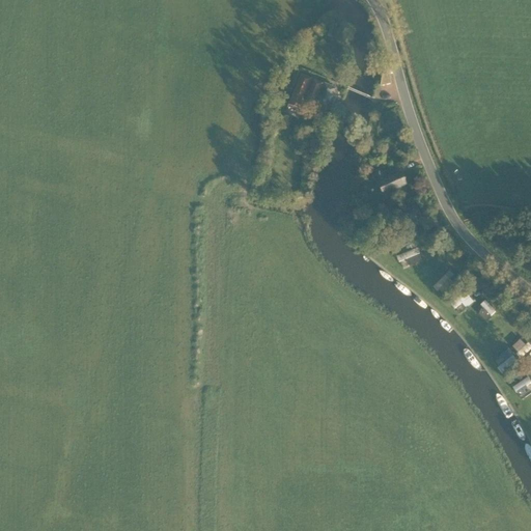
[(333,39),(335,32),(325,29),(323,36),(333,39)]
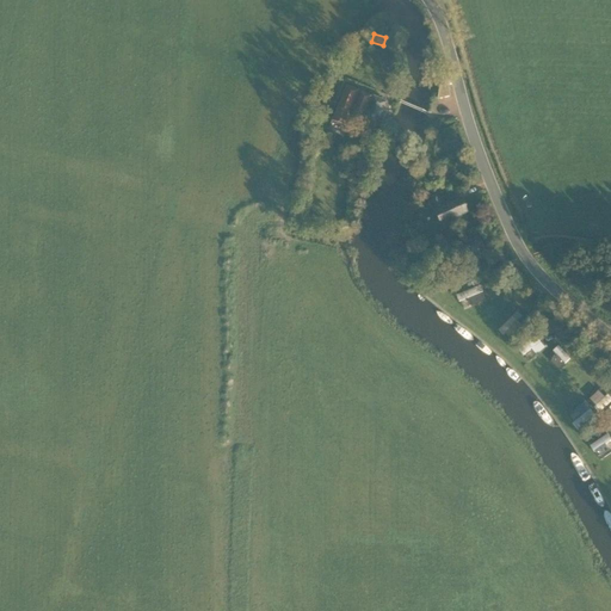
[(387,105),(346,88),(332,122),(345,128),(349,118),(376,130),(387,105)]
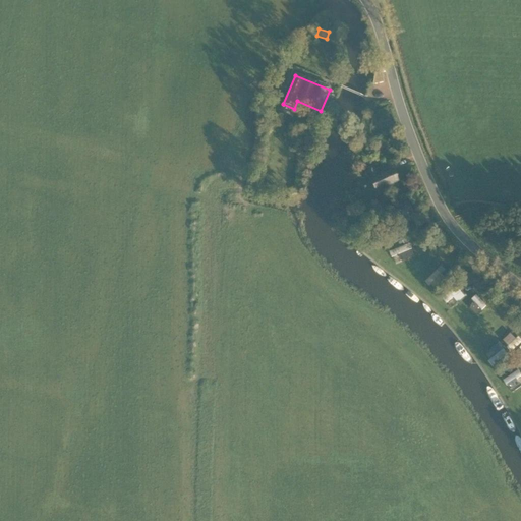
[(387,171),(385,165),(369,171),(372,179),(369,180),(375,192),(400,182),(394,168),(387,171)]
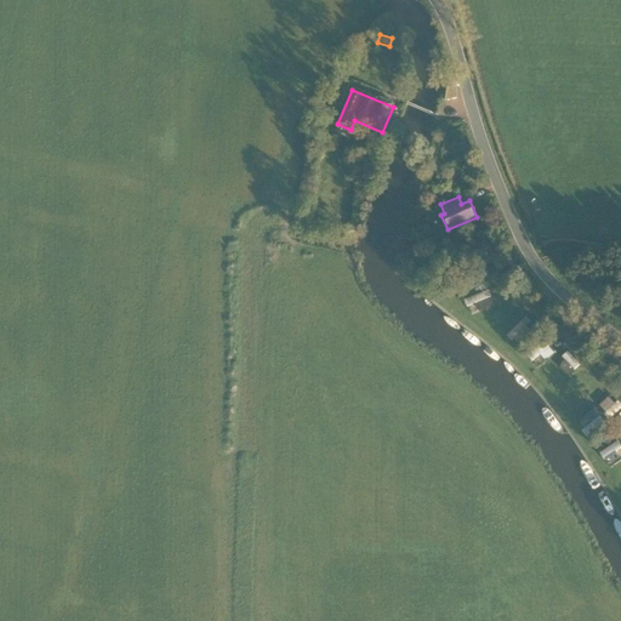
[(305,221),(302,232),(311,234),(313,222),(305,221)]
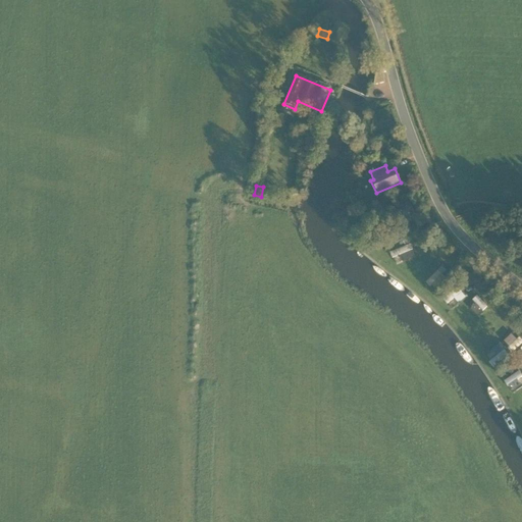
[(415,217),(409,204),(397,209),(403,222),(415,217)]
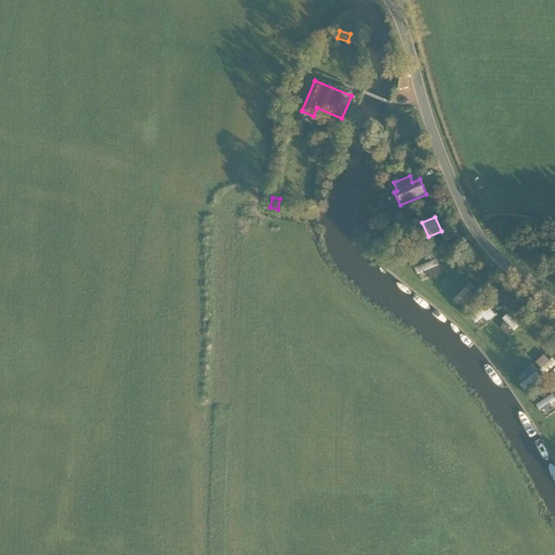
[(443,269),(454,267),(453,258),(442,260),(443,269)]
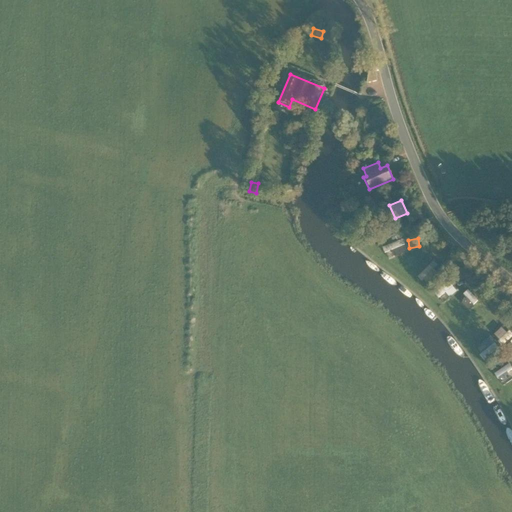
[(383,245),(385,252),(397,249),(398,254),(407,251),(405,240),(383,245)]
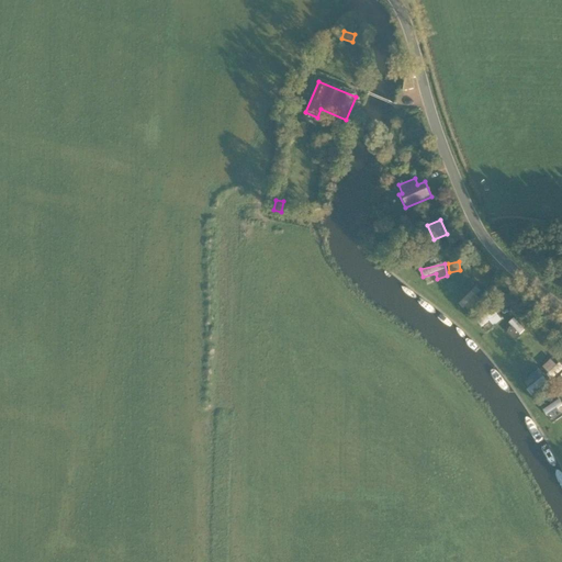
[(460,303),(470,312),(482,301),(472,291),(460,303)]
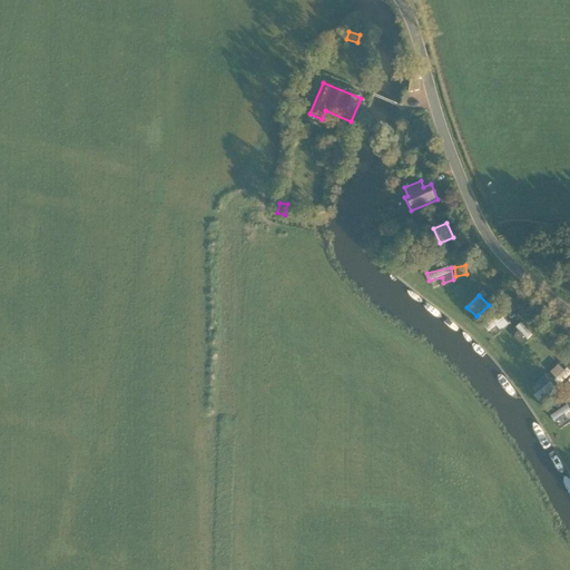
[(500,313),(485,326),(490,332),(505,317),(500,313)]
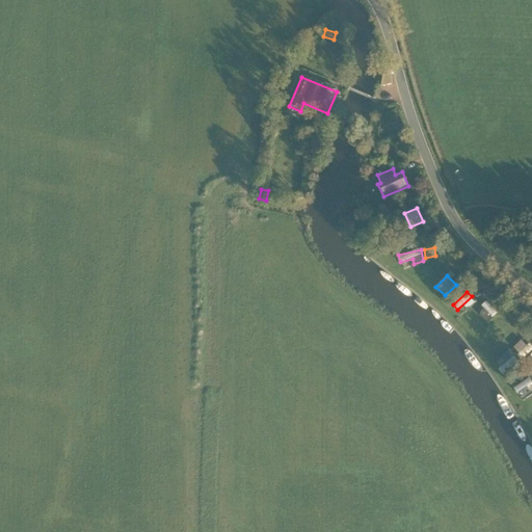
[(472,298),(464,303),(468,309),(475,303),(472,298)]
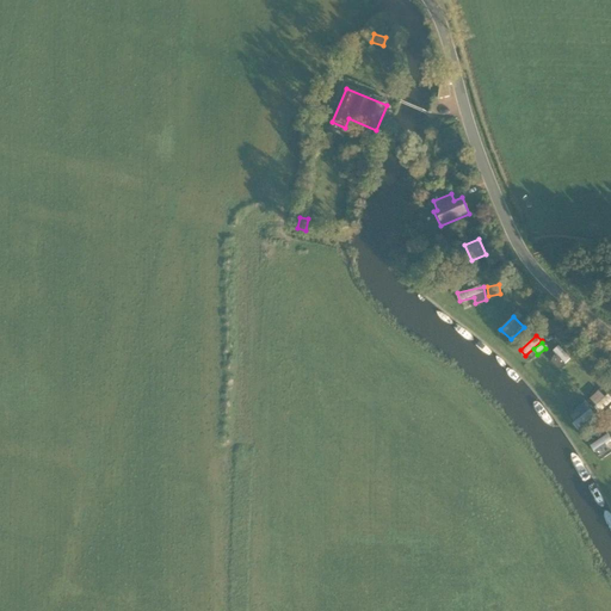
[(561,345),(554,350),(559,357),(554,359),(559,369),(572,360),(561,345)]
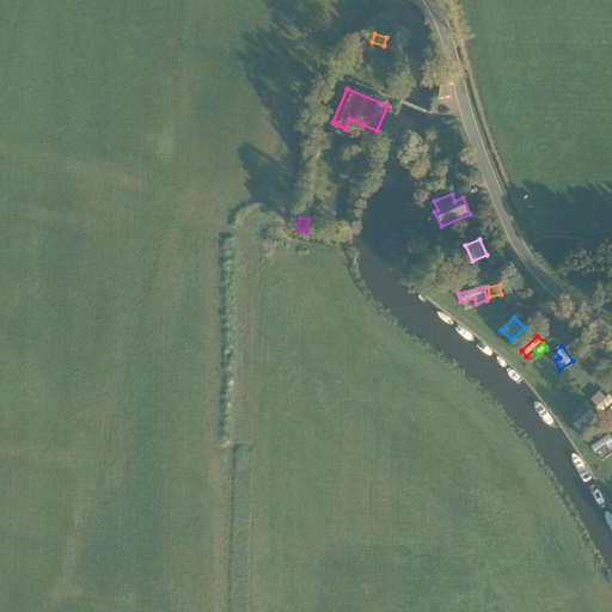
[(604,412),(611,403),(611,396),(610,395),(607,397),(601,390),(591,401),(604,412)]
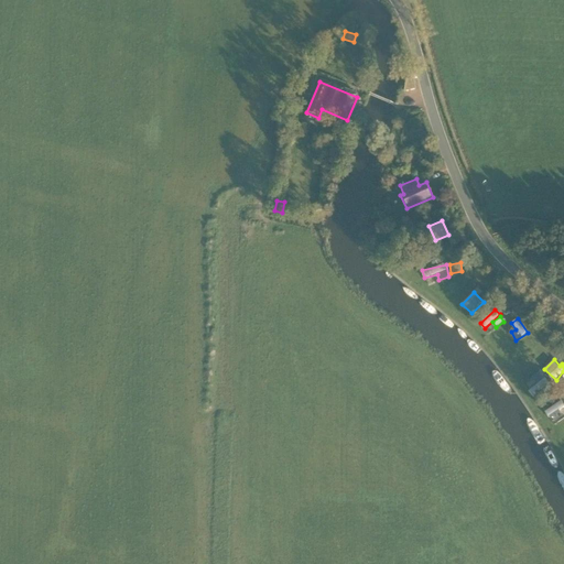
[(534,396),(551,383),(541,370),(533,376),(539,383),(530,390),(534,396)]
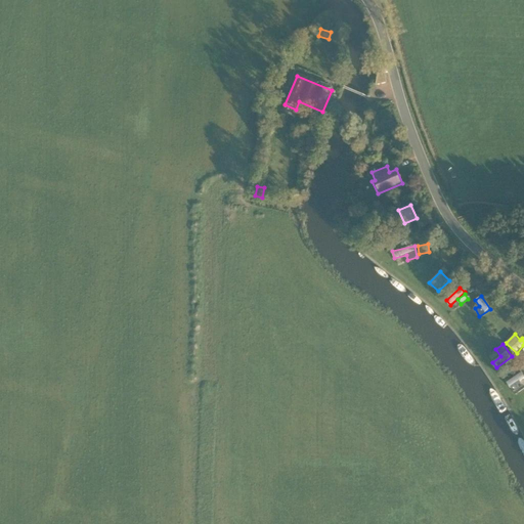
[(513,387),(523,380),(523,375),(523,373),(509,381),(513,387)]
